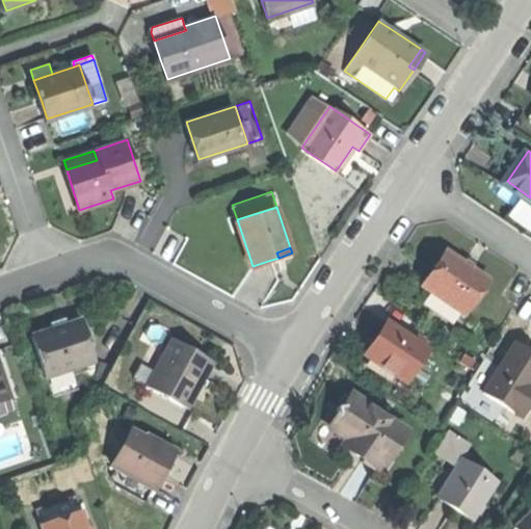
[(432,286),(472,313),(495,278),(456,252),(444,269),(432,286)]
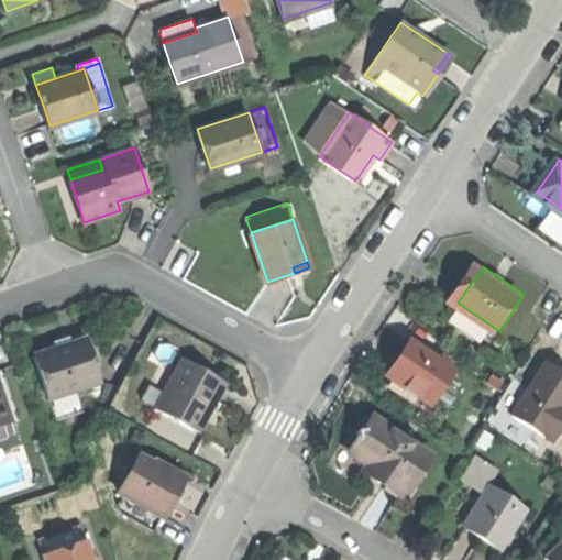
[(72,343),(58,347),(61,353),(92,344),(90,338),(72,343)]
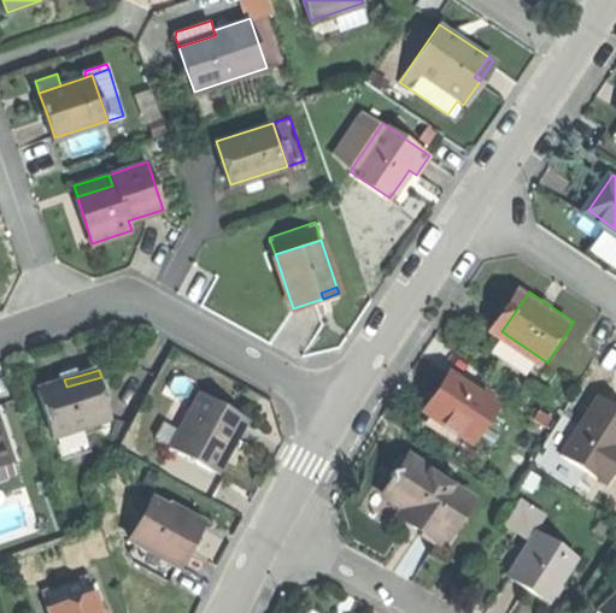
[(433,411),(479,441),(505,402),(458,371),(445,393),(433,411)]
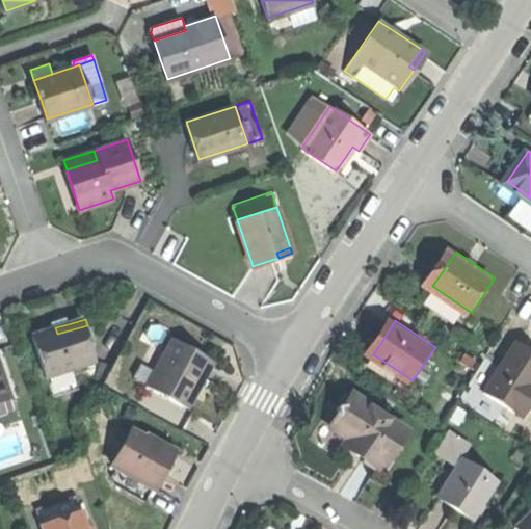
[(55,327),(36,334),(49,375),(76,367),(98,361),(87,325),(57,334),(55,327)]
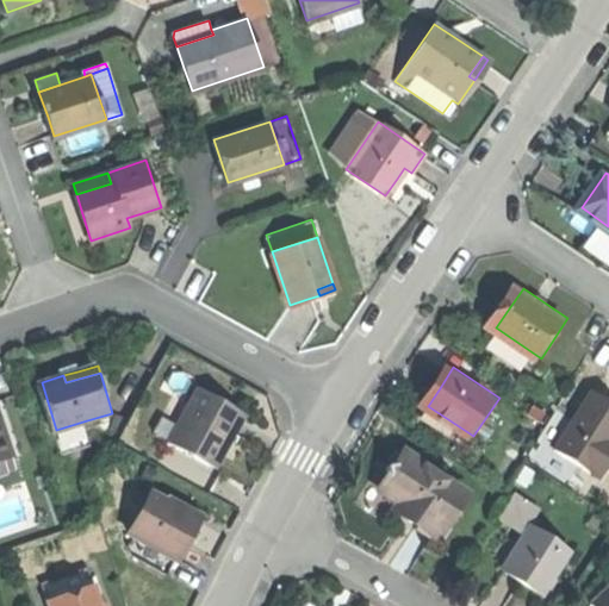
[(202,386),(169,439),(211,464),(222,444),(230,431),(236,435),(248,414),(202,386)]
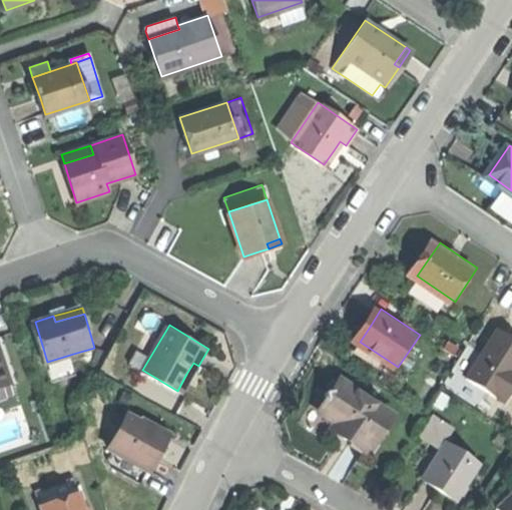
[(469,376),(508,401),(511,394),(511,334),(500,328),(469,376)]
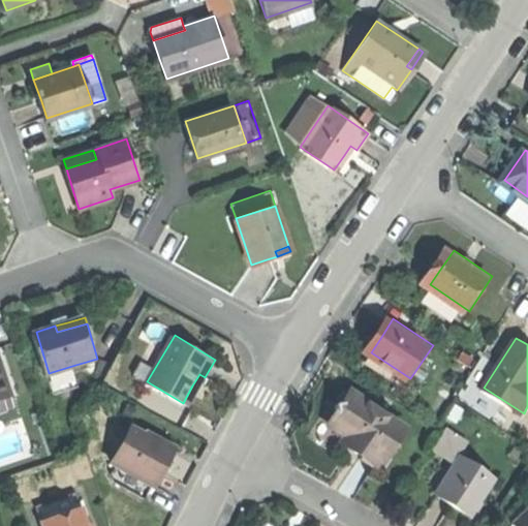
[(82,385),(75,365),(49,373),(55,394),(82,385)]
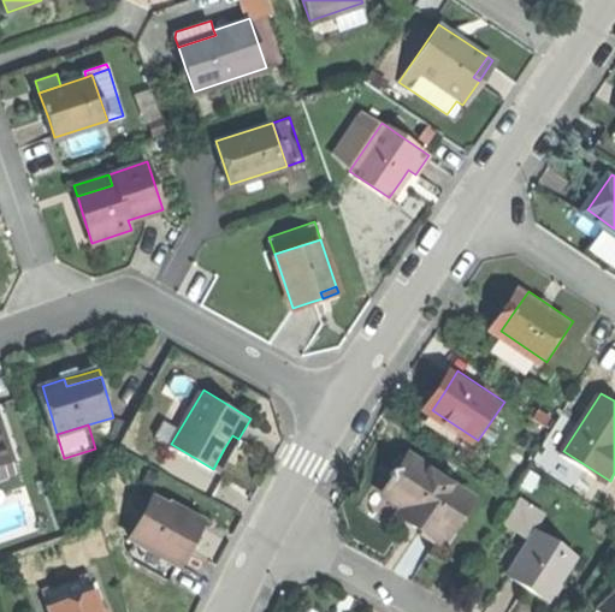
[(0,465),(9,463),(16,461),(7,435),(1,438),(0,434),(0,465)]
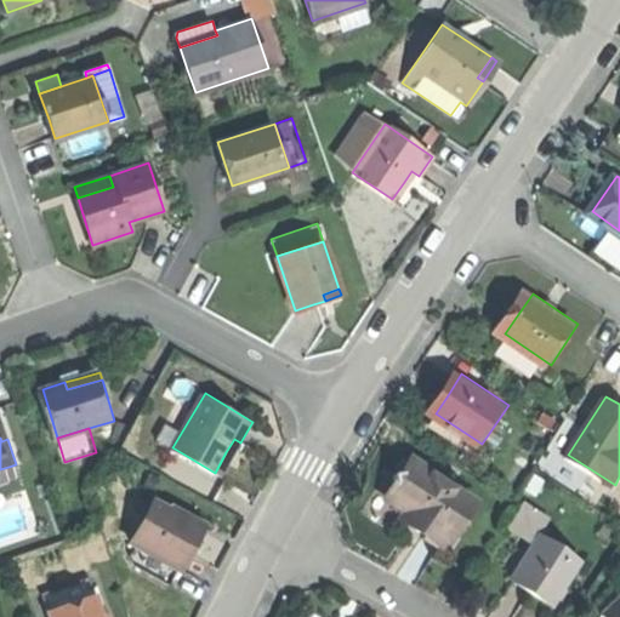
[(479,503),(413,460),(405,470),(396,473),(398,481),(388,496),(404,506),(408,520),(419,515),(419,529),(426,533),(447,547),(451,537),(455,540),(479,503)]
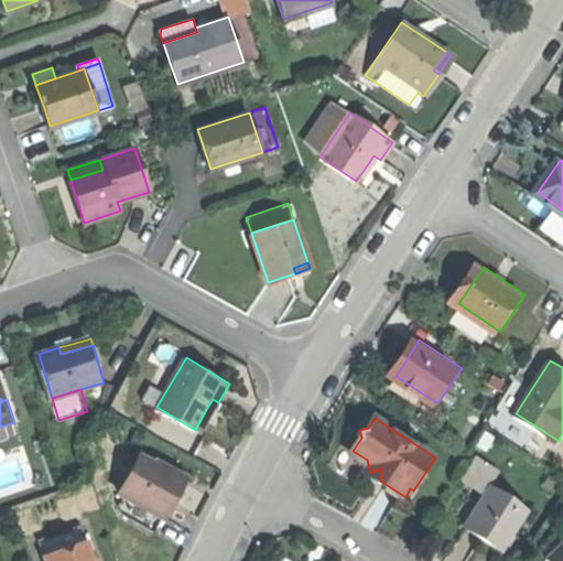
[(0,438),(12,434),(8,424),(0,427),(0,438)]
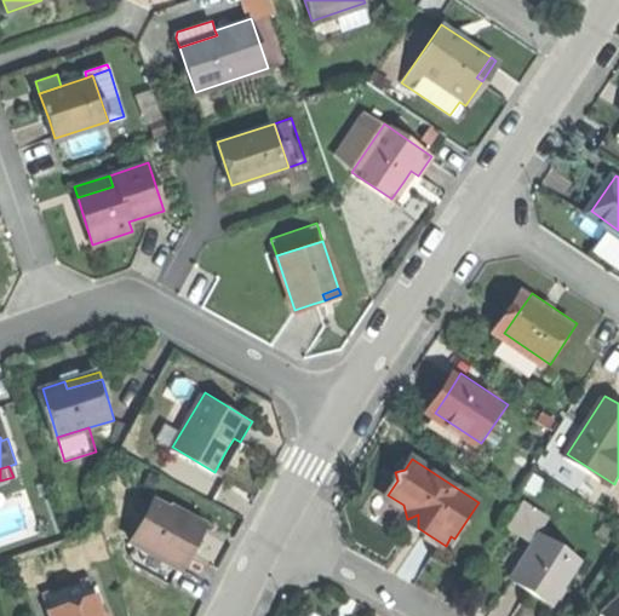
[(178,568),(181,569),(193,548),(207,525),(159,496),(132,541),(137,543),(178,568)]
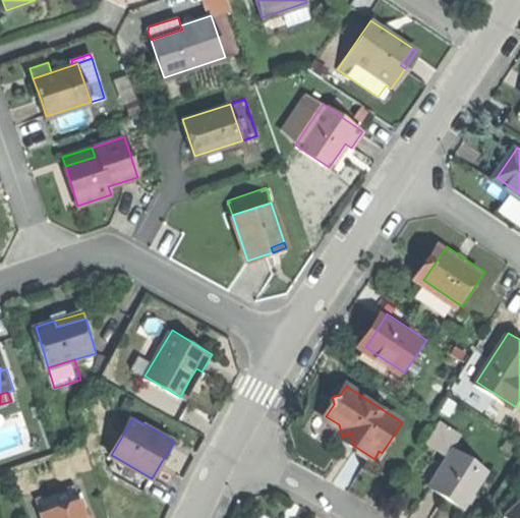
[(427,443),(448,456),(453,448),(460,437),(440,423),(427,443)]
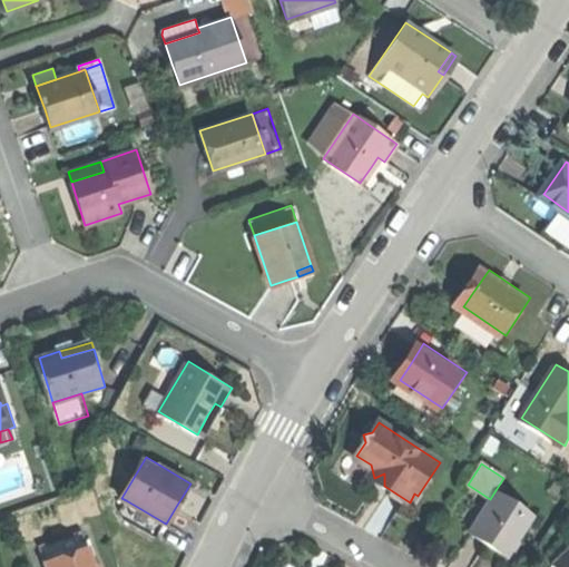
[(404,502),(410,502),(391,490),(391,495),(398,499),(404,502)]
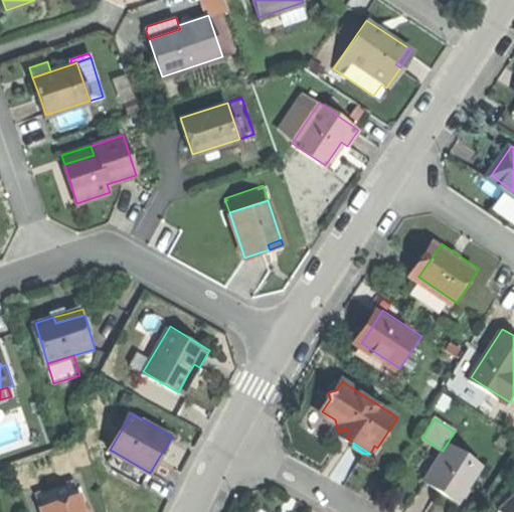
[(441,487),(459,498),(481,465),(448,443),(443,451),(425,477),(441,487)]
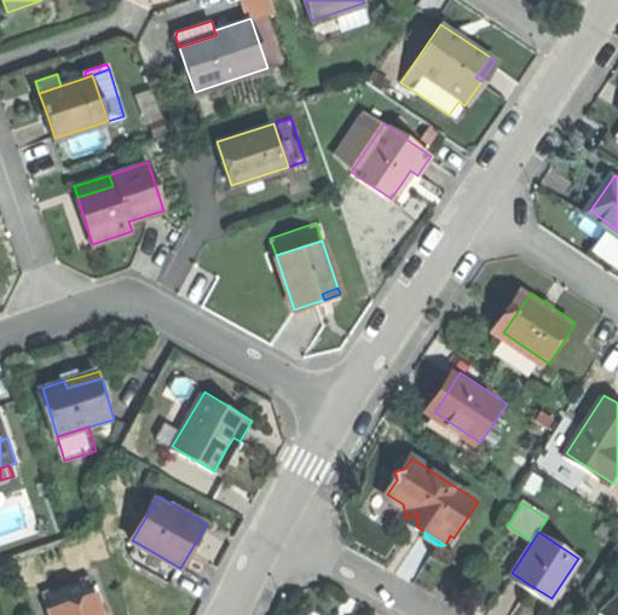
[(169,581),(178,567),(137,543),(131,551),(128,556),(134,561),(169,581)]
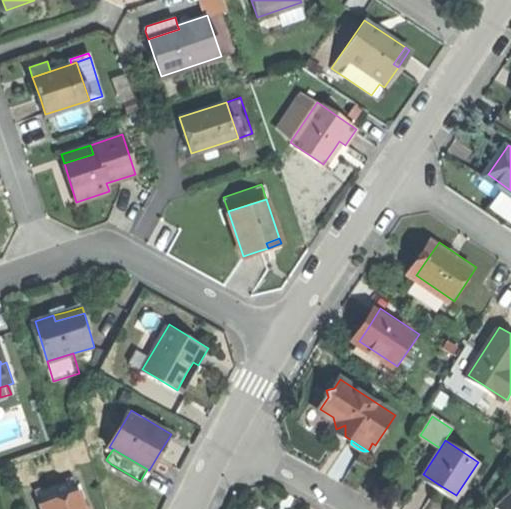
[(38,487),(44,504),(83,491),(77,474),(38,487)]
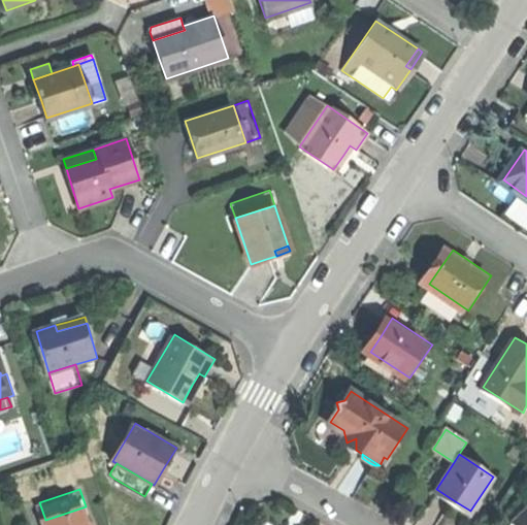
[(45,520),(46,524),(92,524),(86,506),(45,520)]
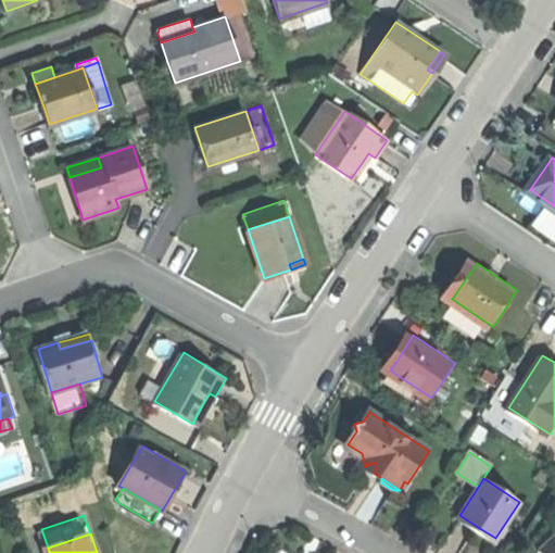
[(549,552),(554,552),(554,537),(543,548),(549,552)]
